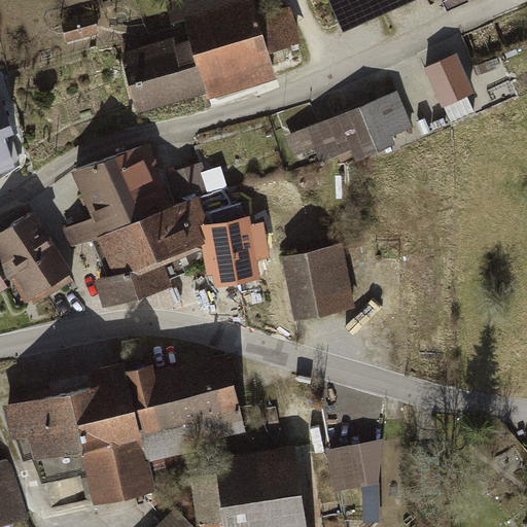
[(179,0),(190,38),(119,56),(137,116),(275,78),(250,0),(179,0)]
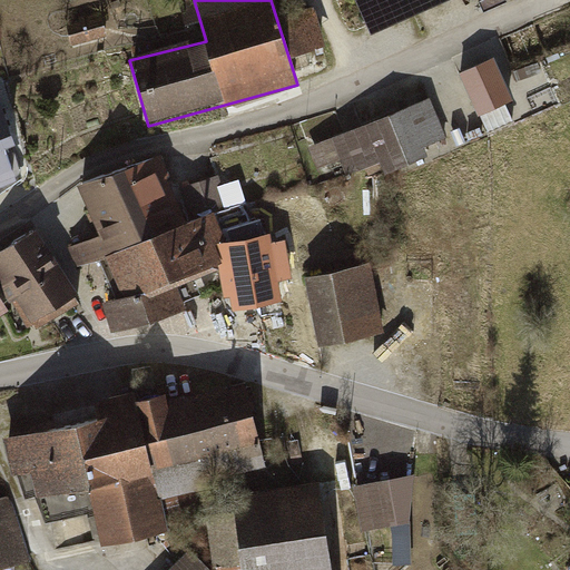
[(364,0),(377,30),(449,0),(364,0)]
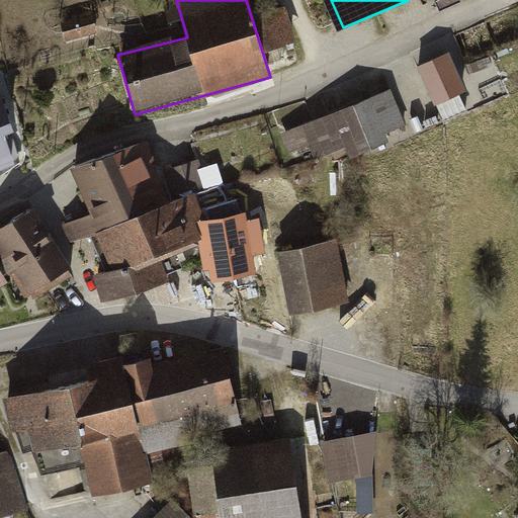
[(288,3),(255,14),(268,51),(300,38),(288,3)]
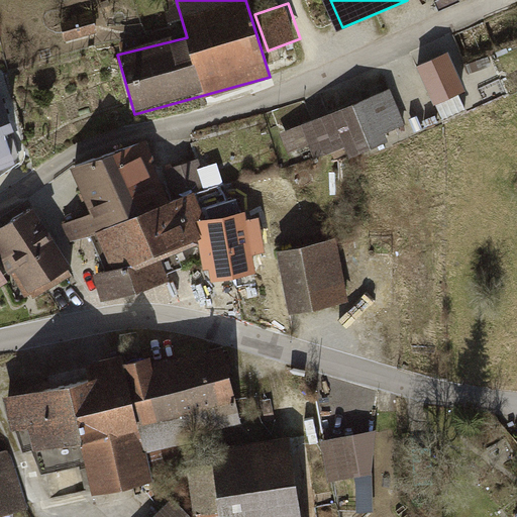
[(97,36),(89,10),(63,18),(68,42),(97,36)]
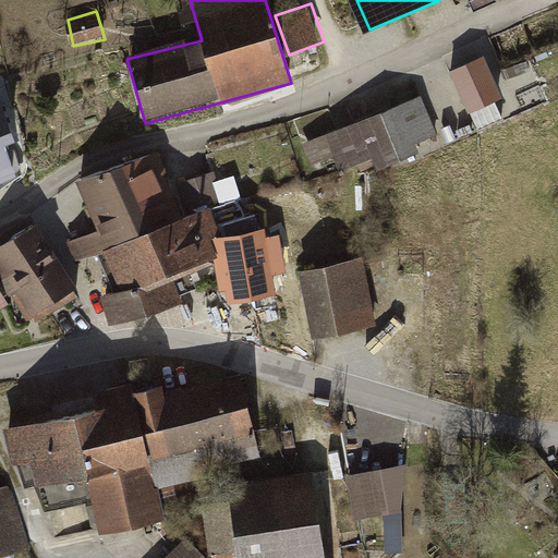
[(504,100),(485,60),(453,73),(470,114),(504,100)]
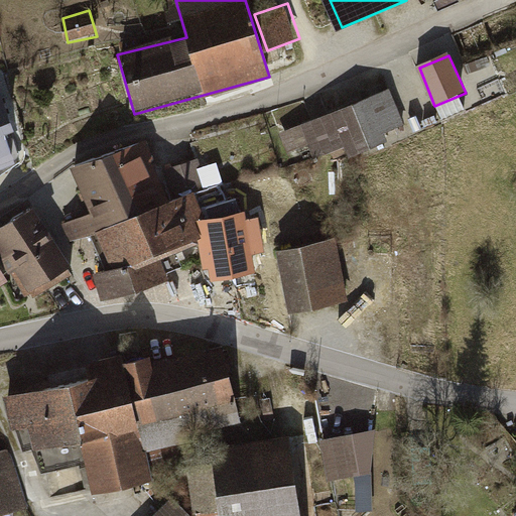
[(0,79),(0,162),(18,156),(6,123),(15,120),(0,79)]
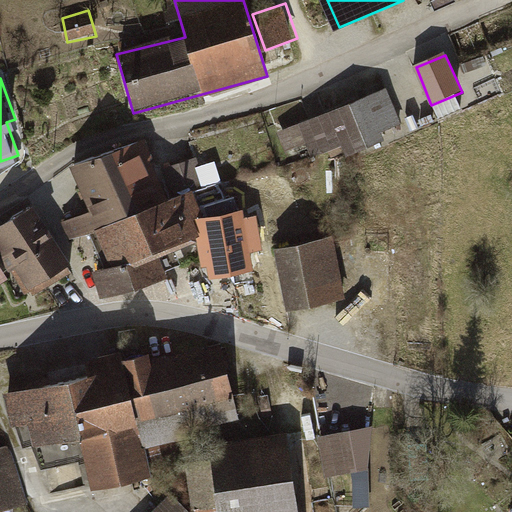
[(388,86),(275,134),(284,156),(312,144),(321,166),(407,130),(388,86)]
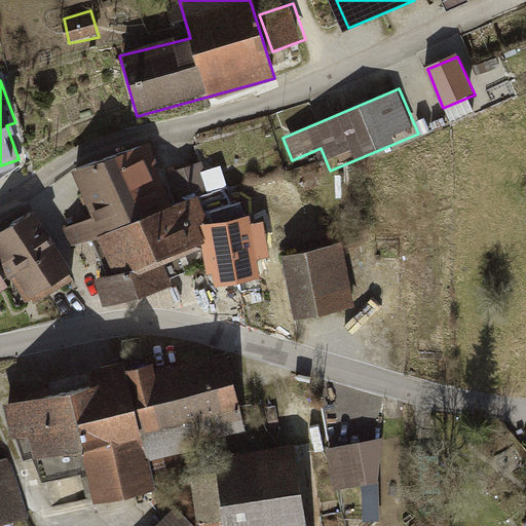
[(152,152),(73,176),(89,221),(66,230),(74,247),(96,238),(111,276),(99,280),(106,307),(173,290),(165,260),(187,253),(249,235),(232,191),(172,209),(152,152)]
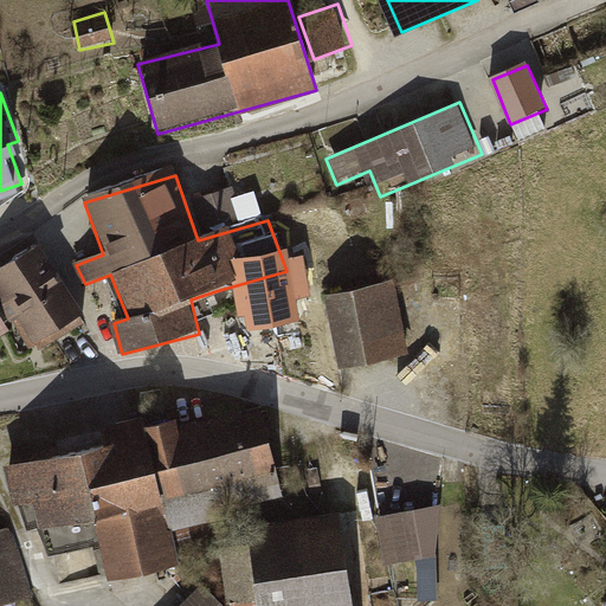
[(39,245),(0,270),(0,302),(32,352),(85,317),(39,245)]
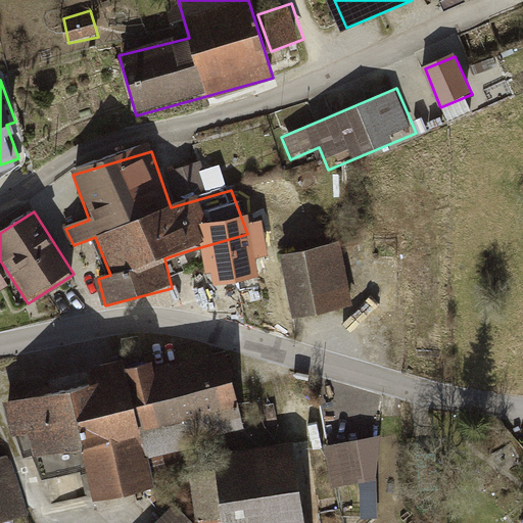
[(343,244),(281,256),(293,321),(355,310),(343,244)]
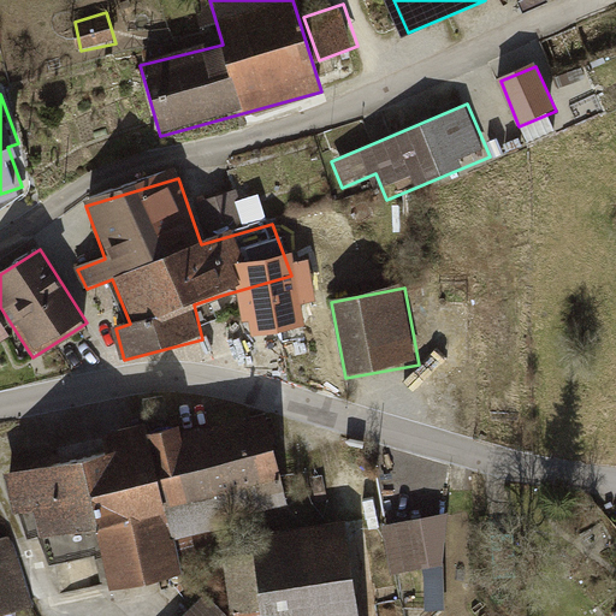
[(288,511),(266,414),(227,422),(149,438),(147,425),(102,434),(106,451),(6,473),(16,516),(37,511),(42,534),(96,523),(111,587),(182,572),(175,537),(288,511)]
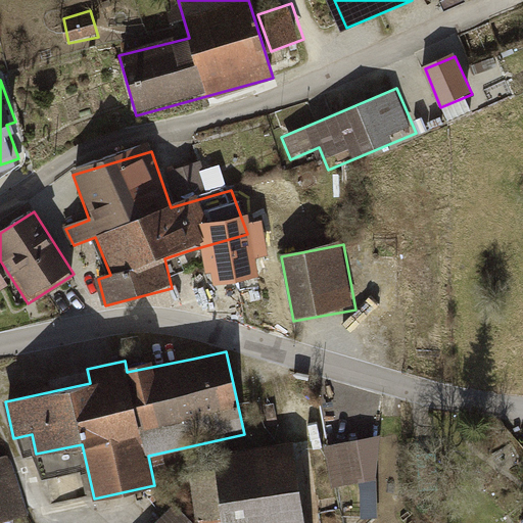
[(305,522),(292,440),(212,454),(224,522),(305,522)]
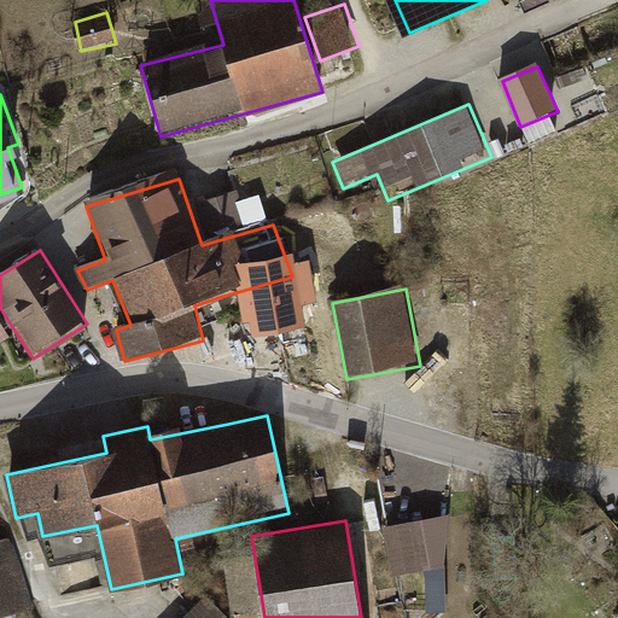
[(432,571),(423,520),(385,528),(397,578),(432,571)]
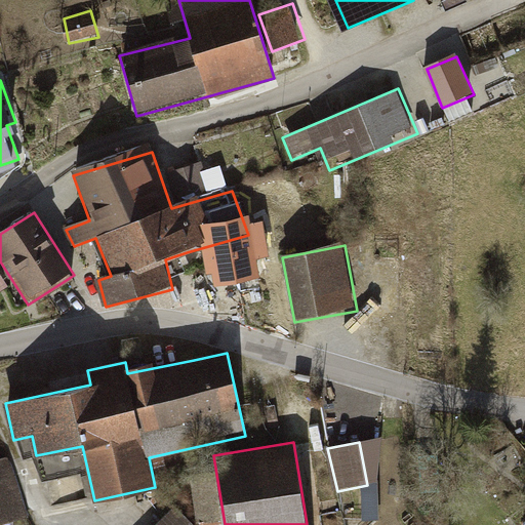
[(0,521),(29,515),(8,460),(0,461),(0,521)]
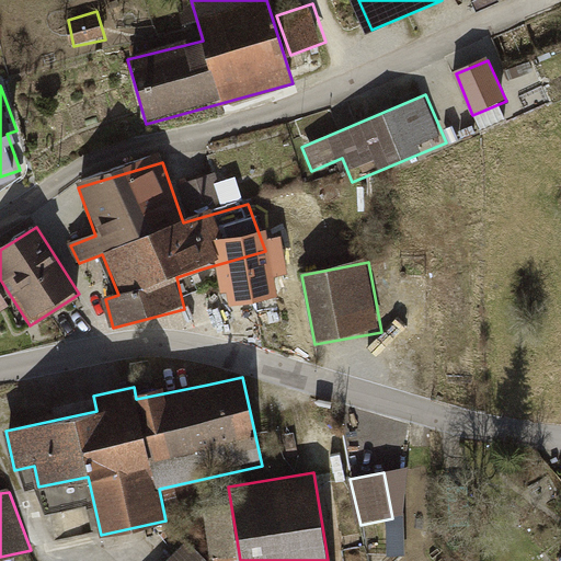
[(207,560),(184,539),(162,560),(207,560)]
